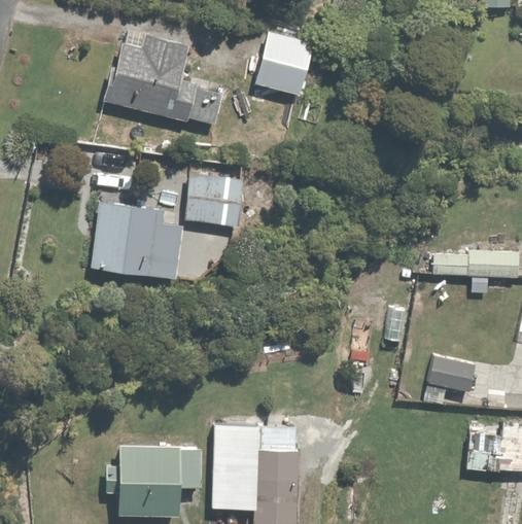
[(124,29),(106,100),(208,126),(217,89),(184,80),(193,46),(124,29)]
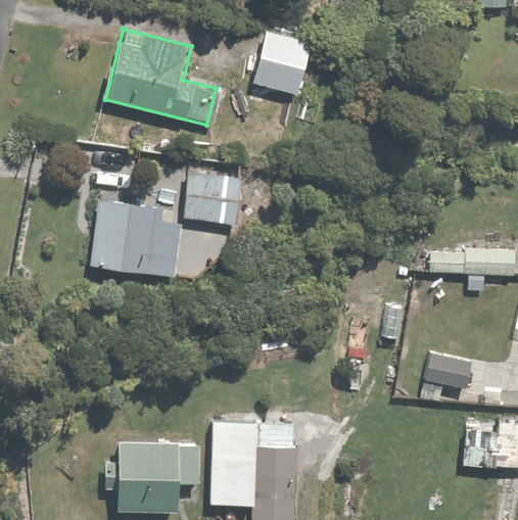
[(319,42),(266,29),(251,86),(303,99),(319,42)]
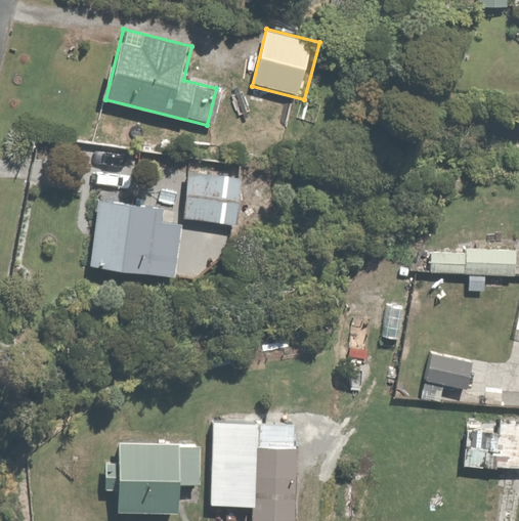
[(245,181),(190,173),(183,220),(236,229),(245,181)]
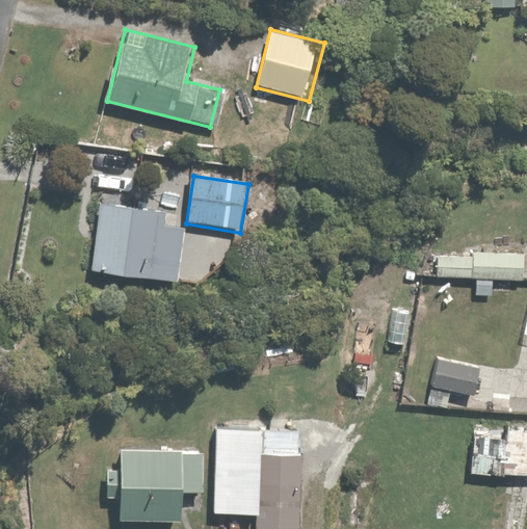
[(170,214),(100,205),(90,271),(180,283),(187,228),(169,226),(170,214)]
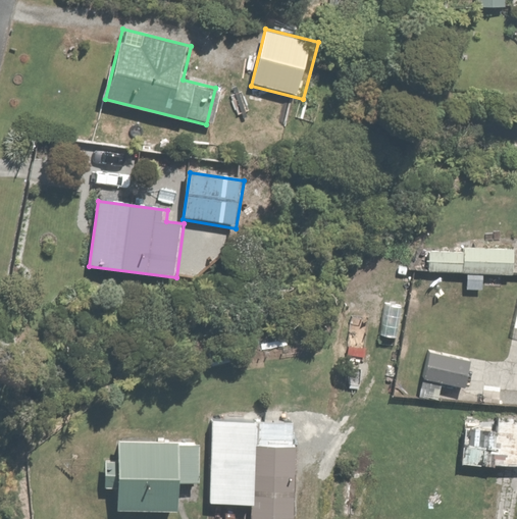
[(469,355),(428,349),(423,379),(464,385),(469,355)]
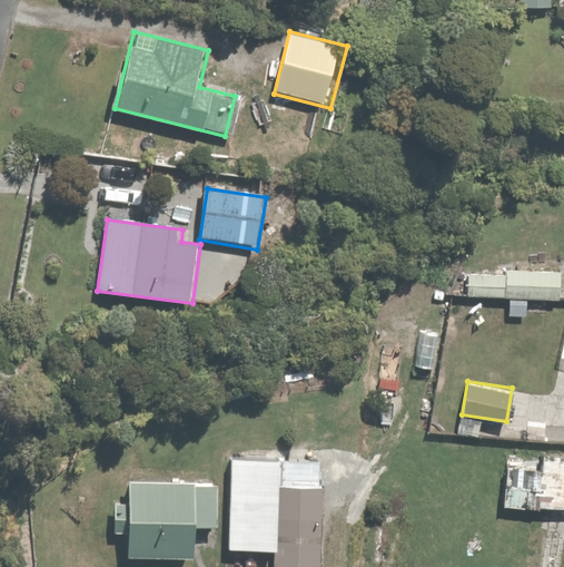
[(507,466),(504,509),(563,512),(563,457),(542,456),(542,468),(507,466)]
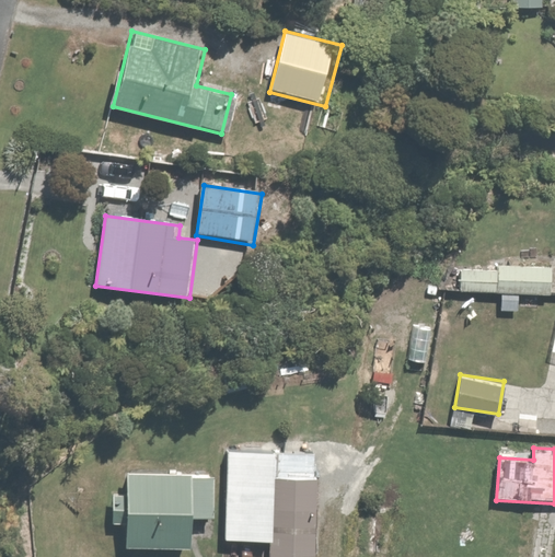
[(277,450),(227,449),(226,541),(268,542),(267,556),(316,556),(319,480),(291,479),(277,479),(277,450)]
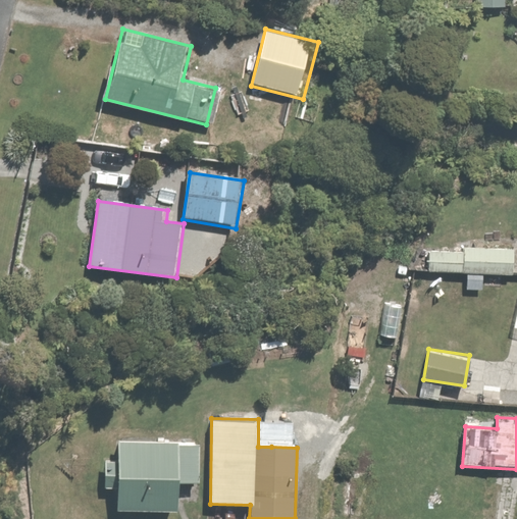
[(202,440),(120,437),(117,509),(184,512),(185,485),(200,486),(202,440)]
